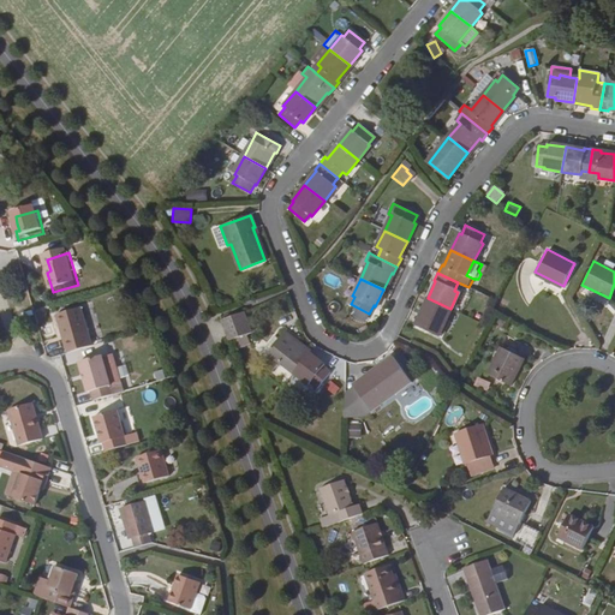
[(454,291),(458,292),(470,299),(466,286),(458,282),(454,291)]
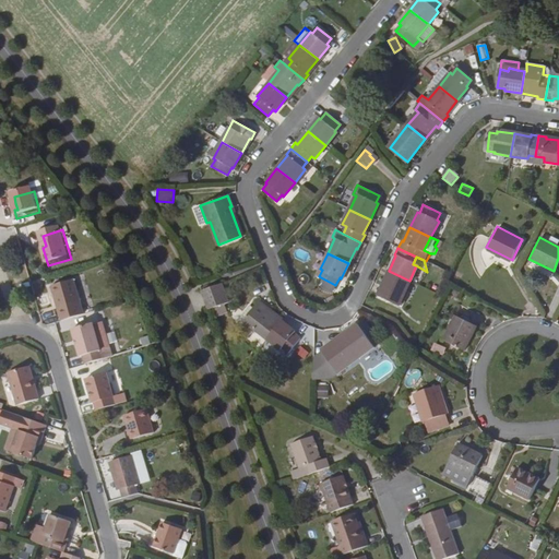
[(420,286),(427,272),(416,265),(409,281),(420,286)]
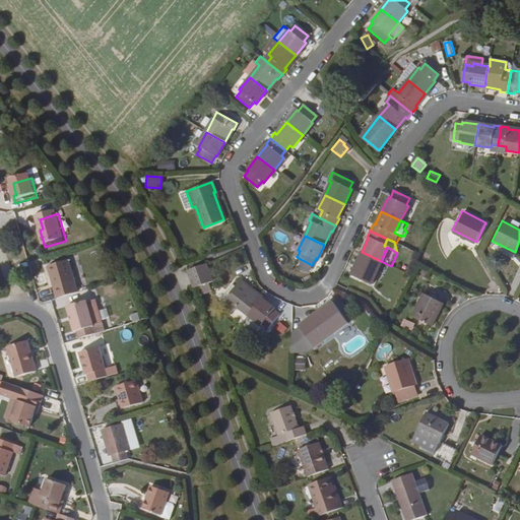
[(371,282),(381,261),(362,252),(350,273),(371,282)]
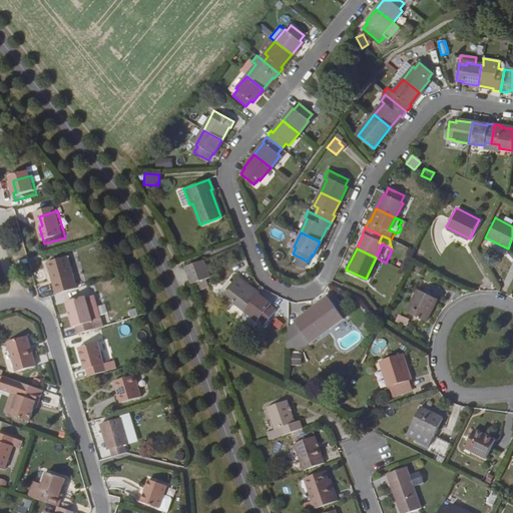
[(207,276),(201,258),(184,265),(190,282),(207,276)]
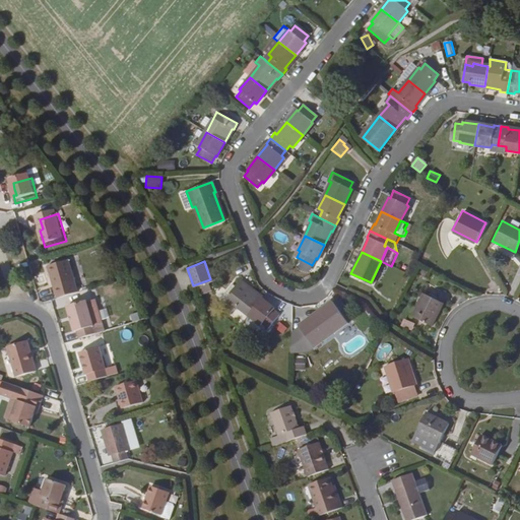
[(81,296),(72,263),(51,268),(61,302),(81,296)]
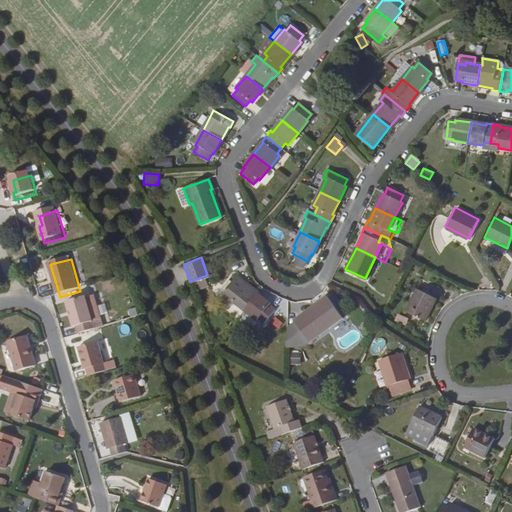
[(240,278),(237,276),(232,282),(229,280),(220,290),(232,300),(234,298),(228,293),(240,278)]
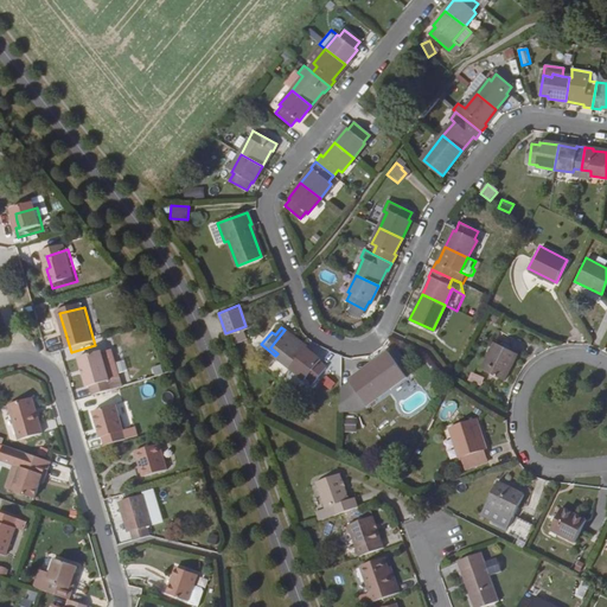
[(275,356),(289,368),(305,349),(291,337),(291,336),(285,330),(270,347),(278,353),(275,356)]
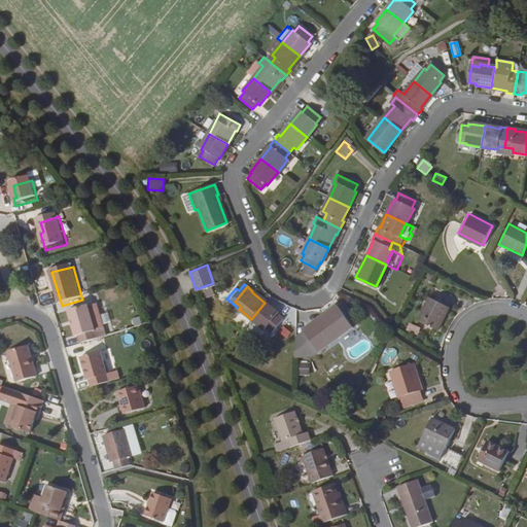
[(449,307),(428,297),(417,320),(436,330),(449,307)]
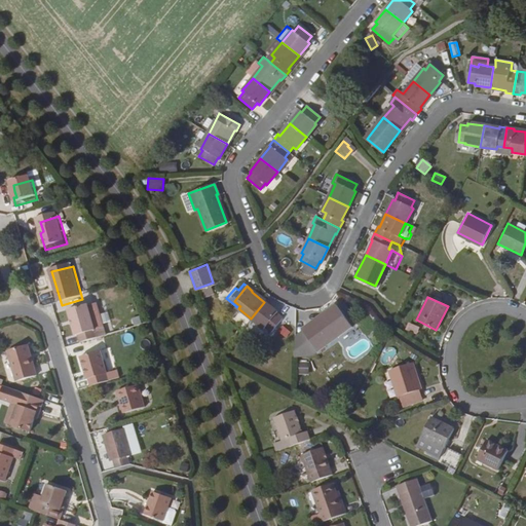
[(264,302),(251,318),(264,329),(265,328),(270,332),(282,318),(275,313),(276,312),(264,302)]
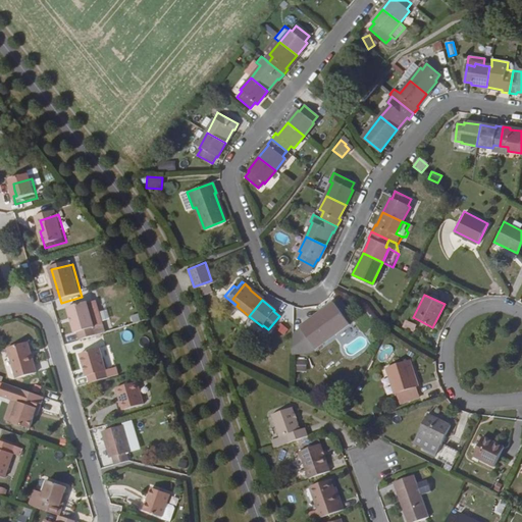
[(349,324),(332,303),(323,310),(324,312),(320,314),(301,328),(314,347),(332,333),(333,335),(349,324)]
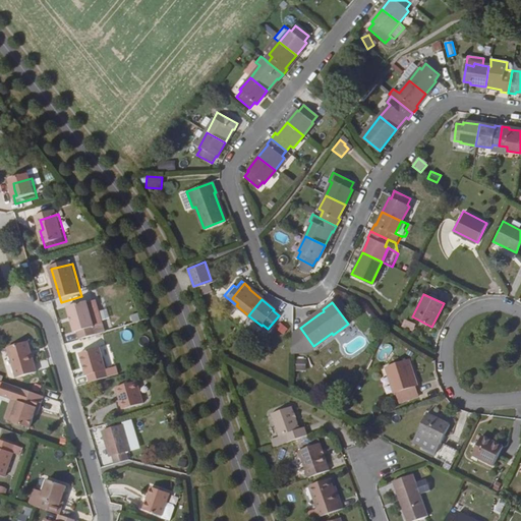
[(85,307),(85,305),(66,311),(74,337),(77,337),(79,344),(97,339),(90,320),(92,314),(90,308),(85,307)]
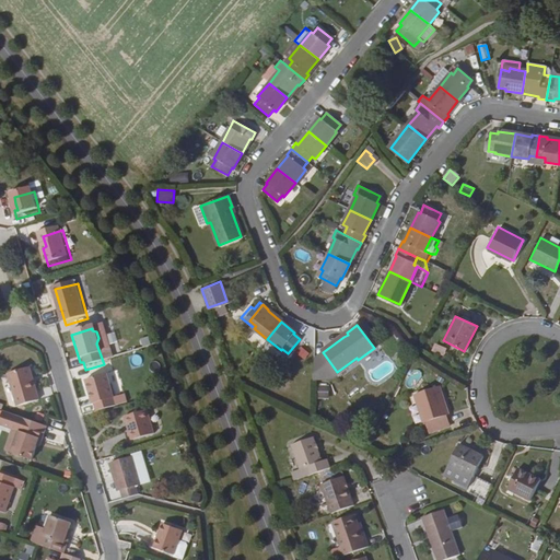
[(433,345),(431,352),(444,356),(446,349),(433,345)]
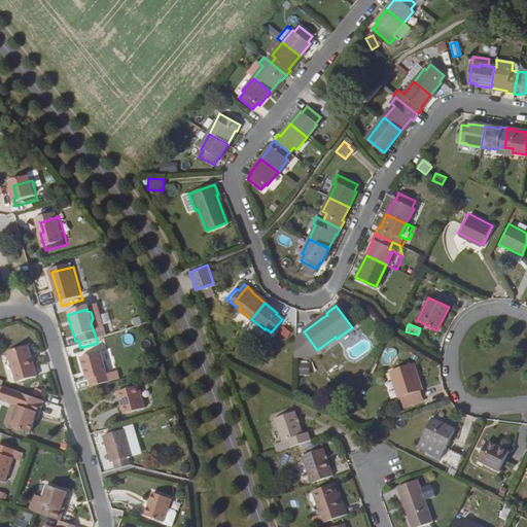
[(282,326),(277,334),(286,340),(291,331),(282,326)]
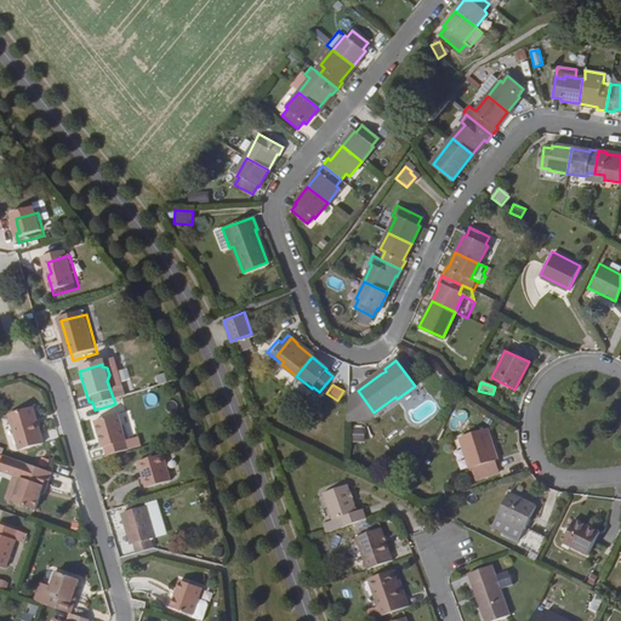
[(47,445),(36,409),(13,416),(24,453),(47,445)]
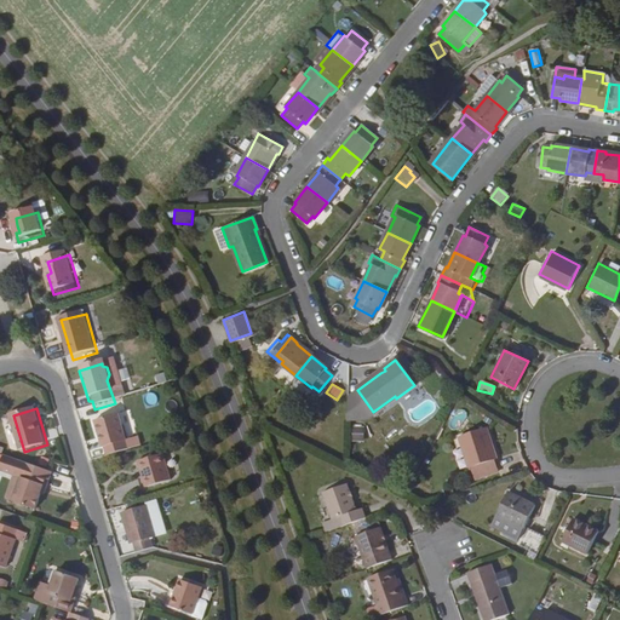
[(135,448),(124,415),(97,424),(103,441),(105,440),(109,449),(113,459),(133,453),(135,448)]
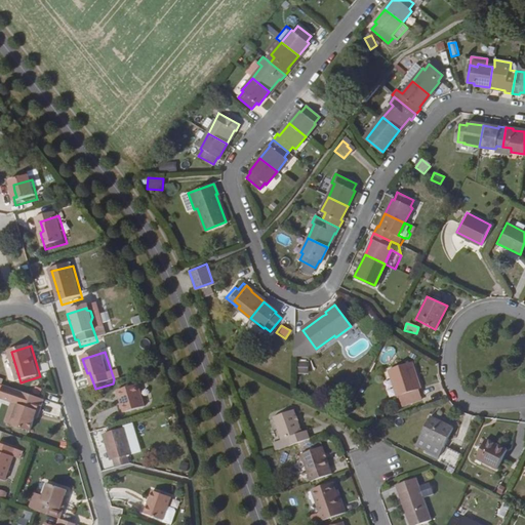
[(308,374),(309,361),(298,361),(297,373),(308,374)]
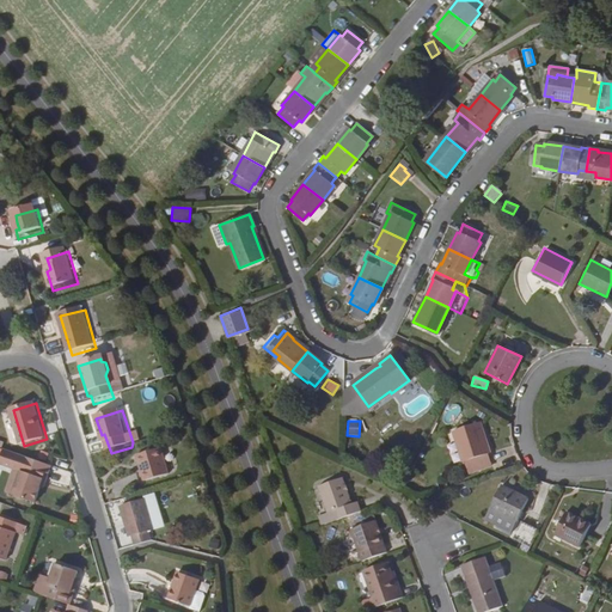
[(489,453),(478,422),(452,430),(461,461),(464,460),(467,472),(490,465),(487,453),(489,453)]
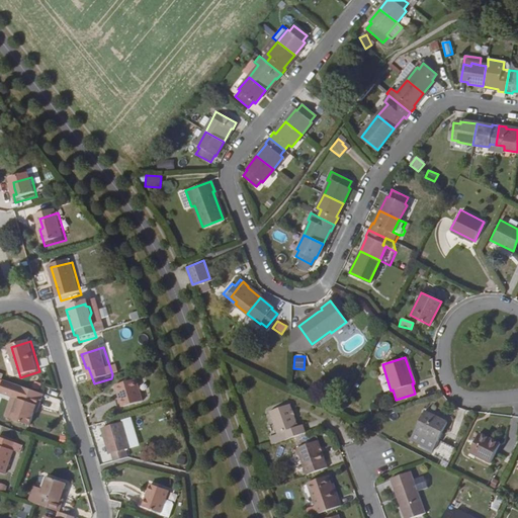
[(140,381),(121,387),(119,387),(120,391),(126,410),(146,404),(140,381)]
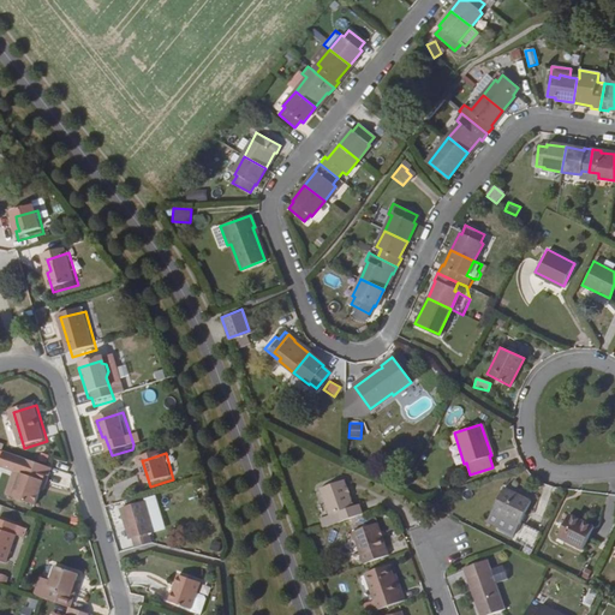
[(57,470),(29,460),(23,476),(27,478),(18,500),(40,507),(48,484),(52,484),(57,470)]
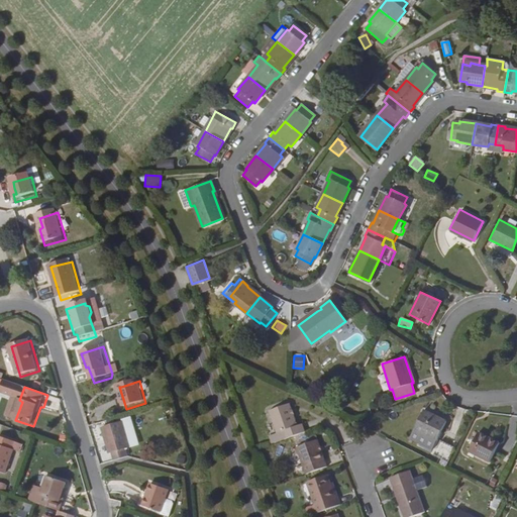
[(301,428),(293,406),(273,413),(282,435),(274,438),(277,446),(309,434),(306,426),(301,428)]
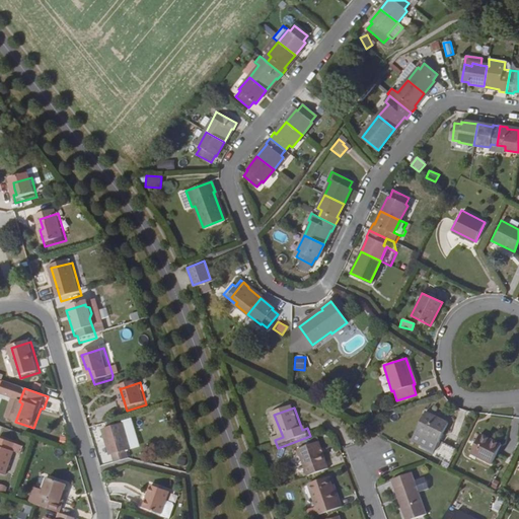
[(446,423),(424,412),(415,431),(437,442),(446,423)]
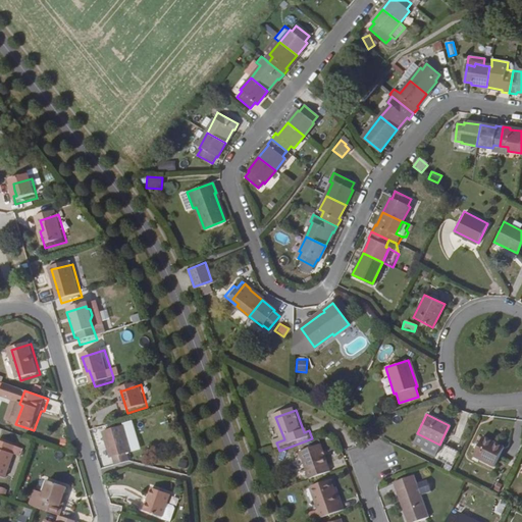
[(137,452),(127,427),(107,433),(114,458),(117,456),(120,465),(131,462),(134,461),(132,454),(137,452)]
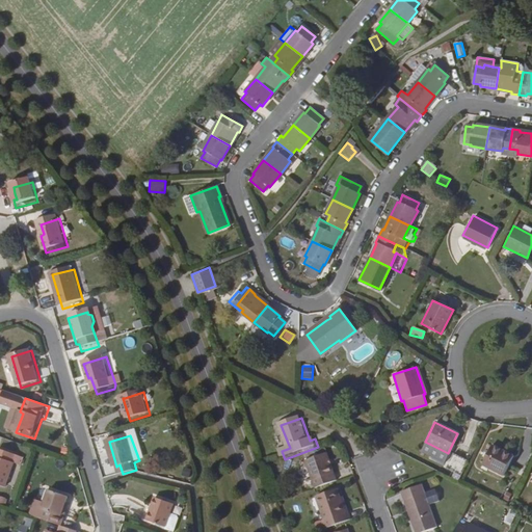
[(448,453),(425,442),(420,451),(444,462),(448,453)]
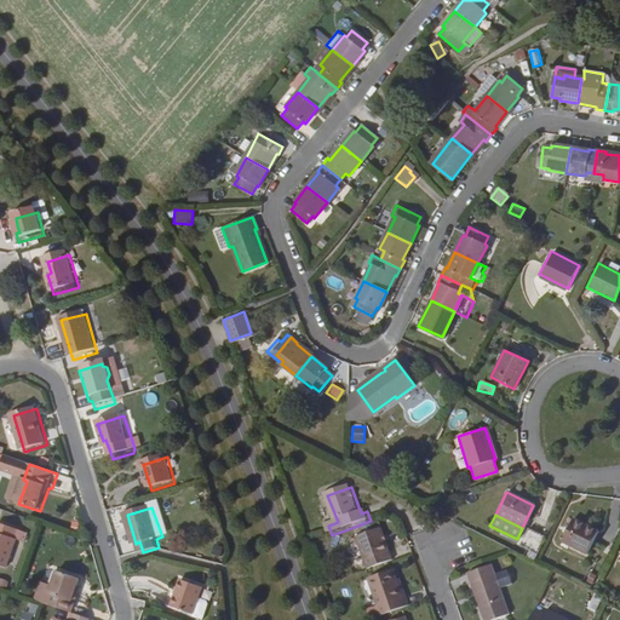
[(598,530),(573,518),(561,541),(586,554),(598,530)]
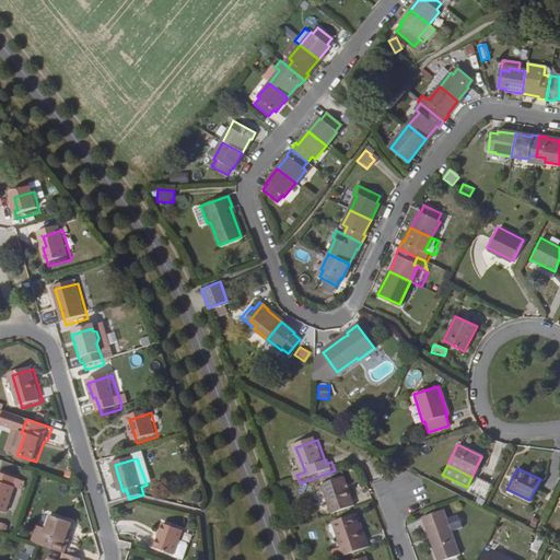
[(348,479),(345,473),(333,477),(335,483),(348,479)]
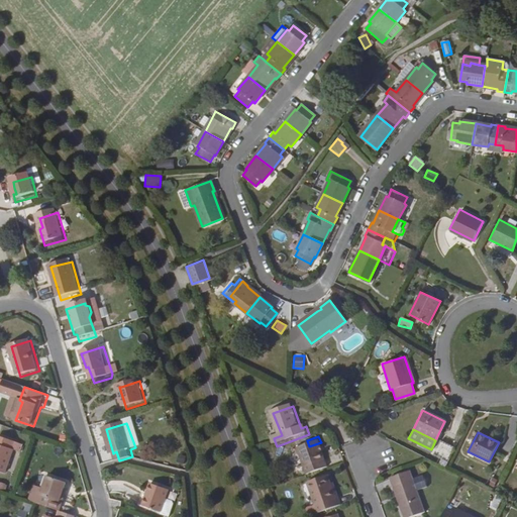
[(18,443),(4,439),(2,445),(0,444),(0,472),(9,476),(18,451),(15,450),(18,443)]
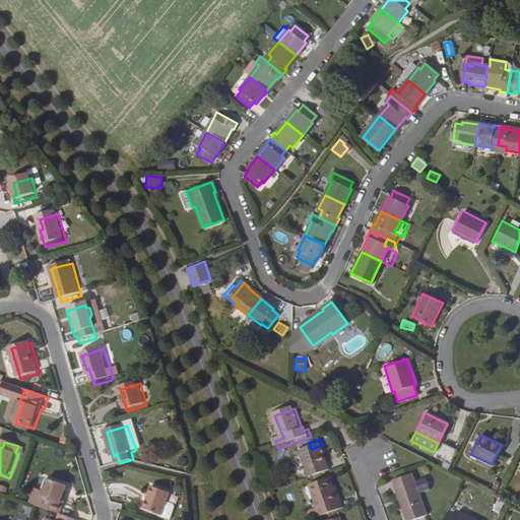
[(455,449),(442,442),(434,457),(448,464),(455,449)]
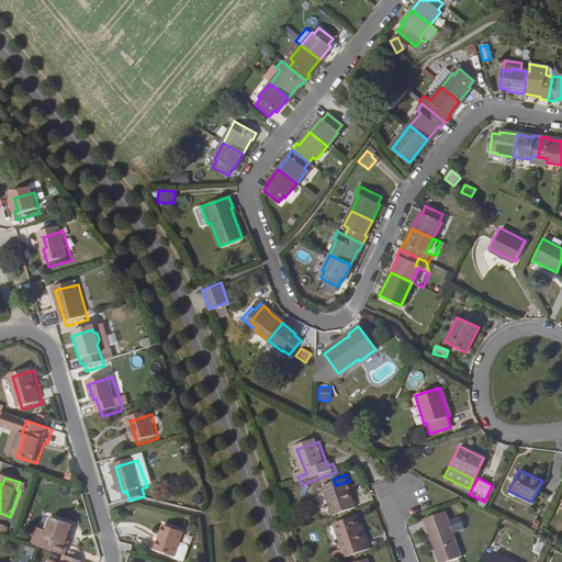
[(359,510),(349,481),(336,485),(326,490),(337,519),(359,510)]
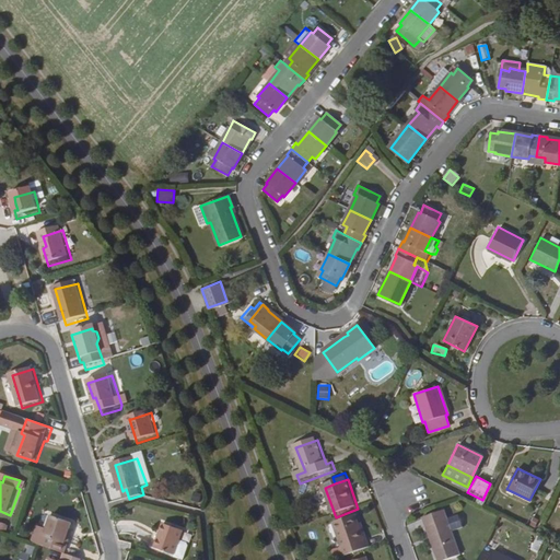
[(453,522),(450,512),(428,520),(431,528),(433,527),(439,543),(435,544),(441,559),(457,559),(466,558),(456,533),(453,522)]
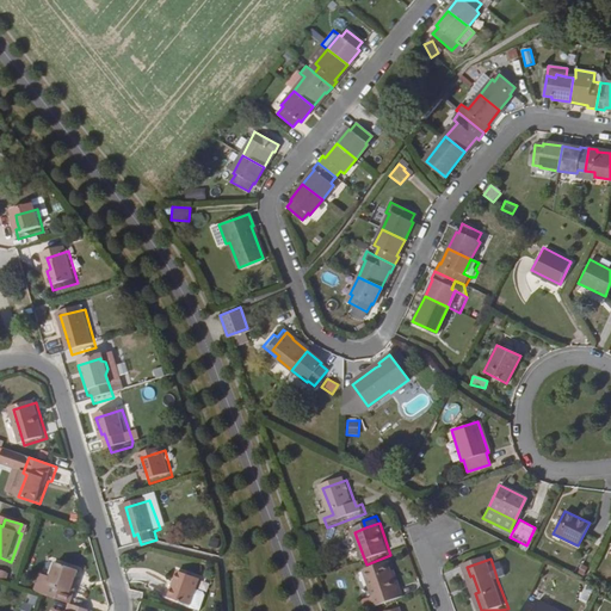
[(84,572),(61,565),(50,598),(75,606),(81,586),(78,586),(80,579),(84,572)]
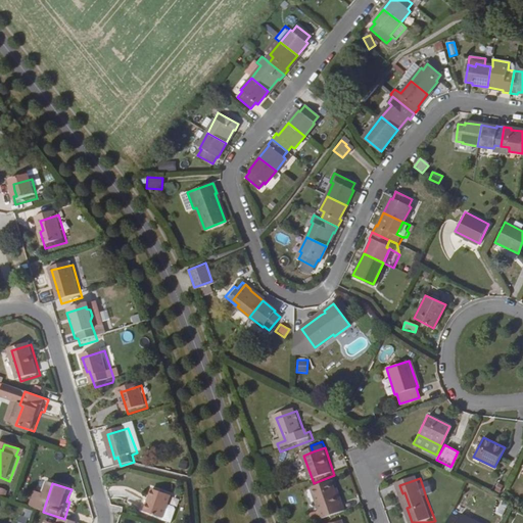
[(338,493),(335,483),(315,490),(323,513),(318,515),(321,522),(322,522),(348,514),(345,505),(343,506),(338,493)]
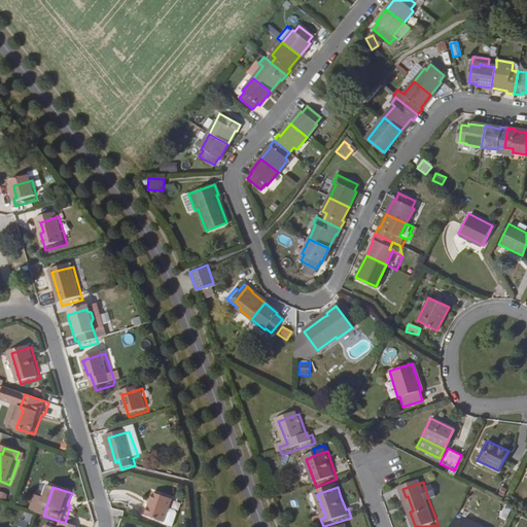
[(441,497),(436,487),(426,491),(429,501),(441,497)]
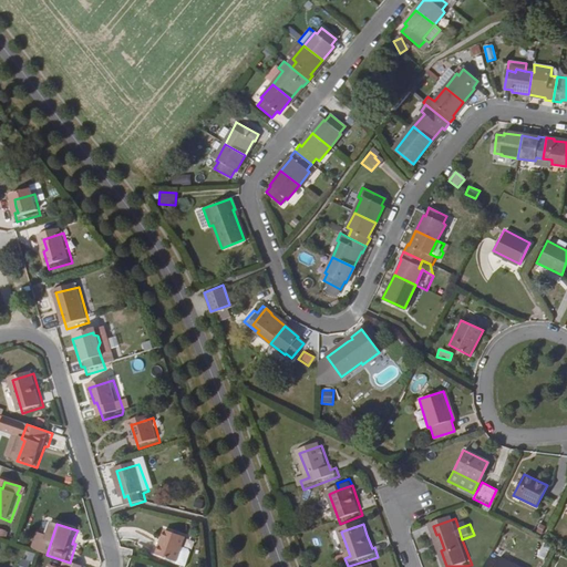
[(188,538),(168,531),(160,554),(181,562),(188,538)]
